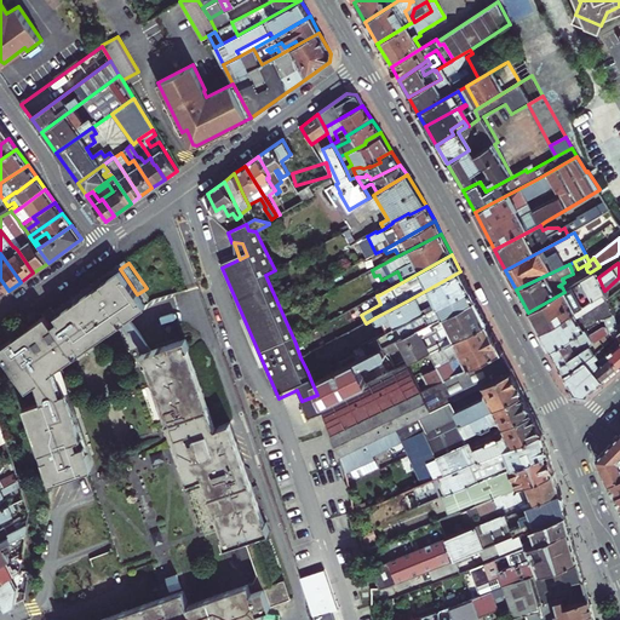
[(58,320),(55,315),(120,269),(116,265),(52,310),(50,306),(41,313),(44,316),(45,315),(52,325),(58,320)]
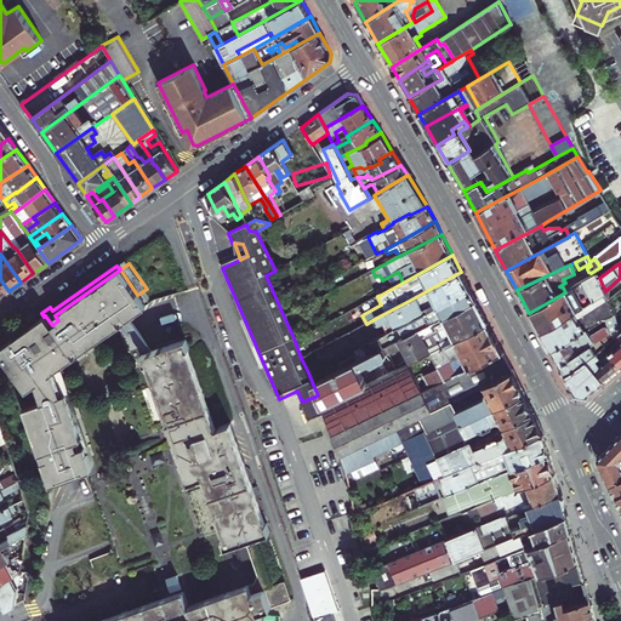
[(66,393),(61,394),(53,372),(75,357),(72,352),(118,318),(124,314),(142,301),(137,295),(120,269),(55,315),(58,320),(52,325),(45,315),(44,317),(0,346),(0,353),(27,391),(35,385),(41,402),(24,408),(51,484),(84,472),(92,469),(85,446),(79,449),(77,442),(83,439),(66,393)]
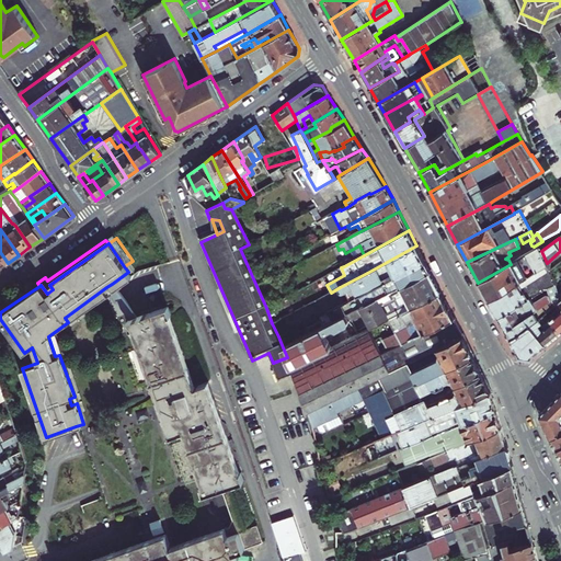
[(367,273),(340,287),(343,294),(352,289),(355,297),(425,262),(416,245),(367,273)]
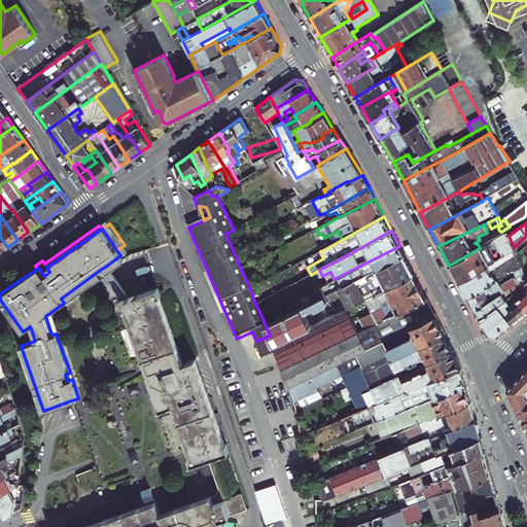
[(449,266),(458,283),(488,266),(499,258),(514,248),(514,247),(508,236),(506,232),(495,239),(481,247),(480,248),(449,266)]
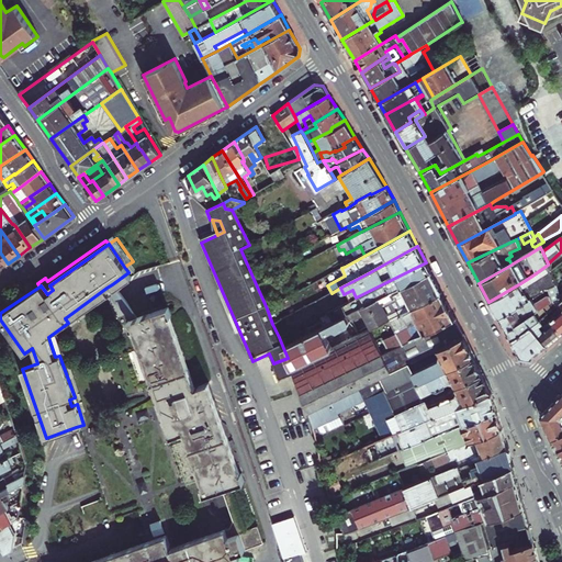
[(356,298),(336,307),(341,318),(345,316),(349,314),(431,272),(426,262),(356,298)]
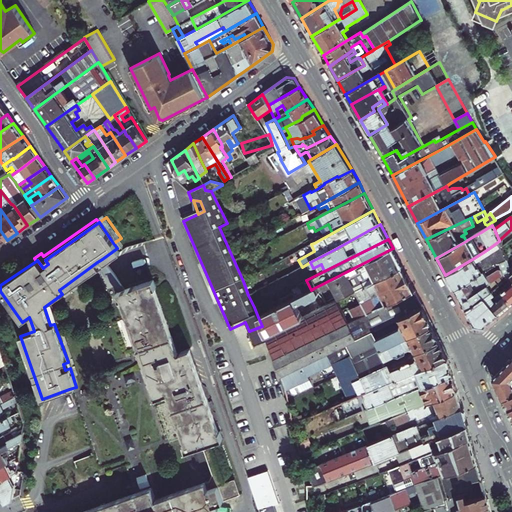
[(102,259),(107,265),(112,261),(110,259),(120,252),(117,248),(102,259)]
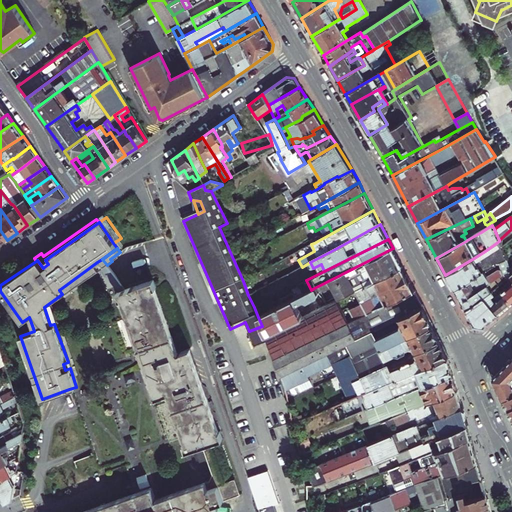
[(393,248),(318,286),(321,293),(332,287),(332,289),(335,295),(337,296),(339,300),(340,299),(354,292),(403,268),(393,248)]
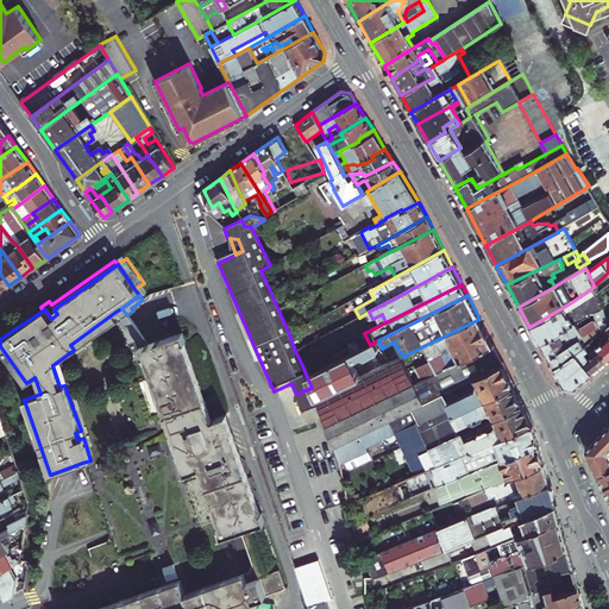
[(529,327),(540,345),(576,324),(577,322),(578,322),(590,315),(591,312),(595,313),(602,308),(597,297),(576,309),(575,316),(571,319),(564,307),(529,327)]
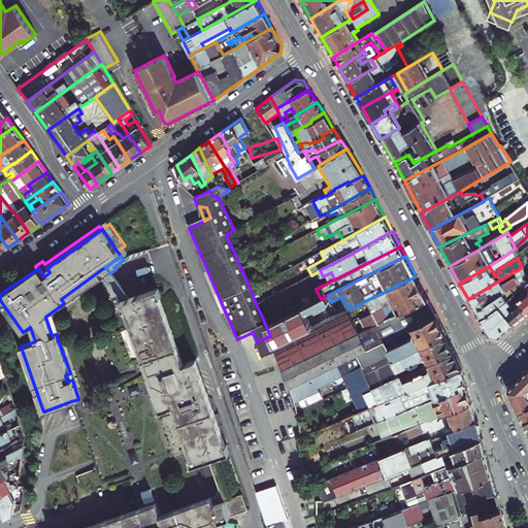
[(105,267),(100,270),(105,276),(123,301),(129,299),(110,273),(105,267)]
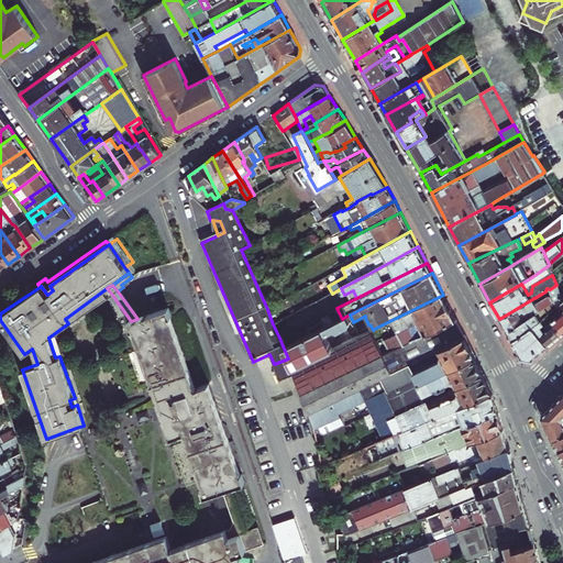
[(507,332),(542,309),(553,301),(561,297),(556,285),(550,289),(547,288),(545,291),(549,293),(548,297),(547,297),(534,304),(532,299),(499,319),(507,332)]
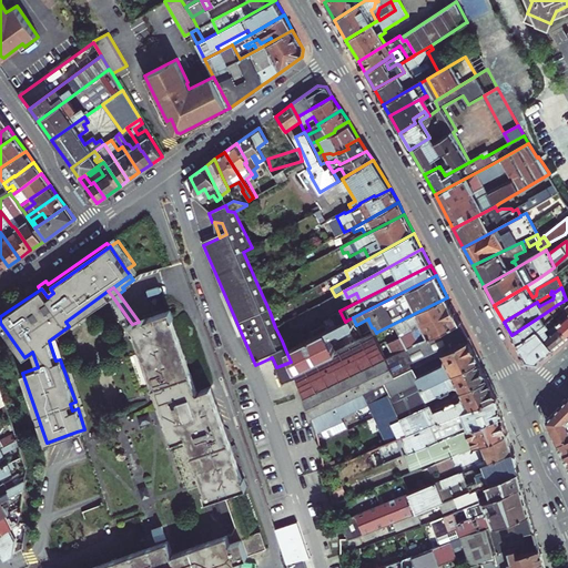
[(69,326),(49,341),(56,361),(60,359),(75,402),(70,404),(72,411),(78,408),(84,429),(77,432),(79,436),(89,433),(57,338),(113,297),(108,291),(66,322),(69,326)]
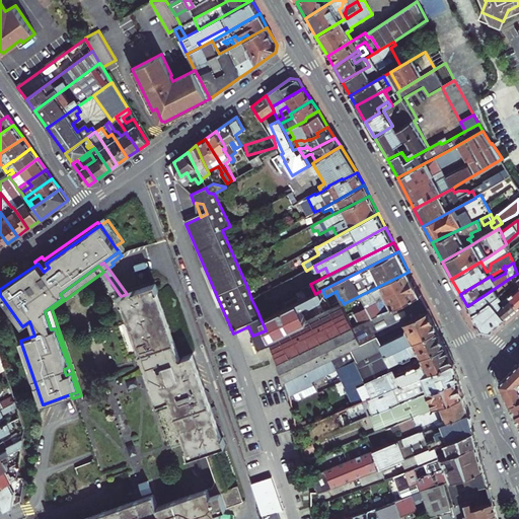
[(409,272),(359,296),(364,305),(413,281),(409,272)]
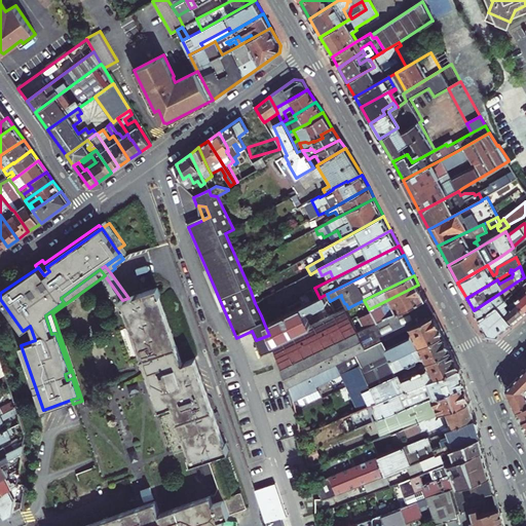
[(525,282),(525,283),(524,277),(517,282),(520,287),(525,284),(525,285),(525,282)]
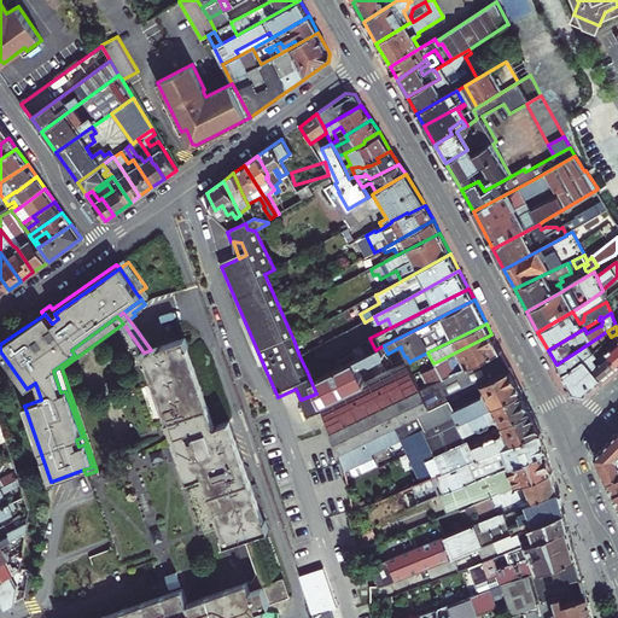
[(617,334),(617,333),(611,337),(613,339),(613,340),(616,345),(612,348),(611,347),(610,348),(608,345),(605,349),(607,351),(617,366),(617,365),(617,334)]
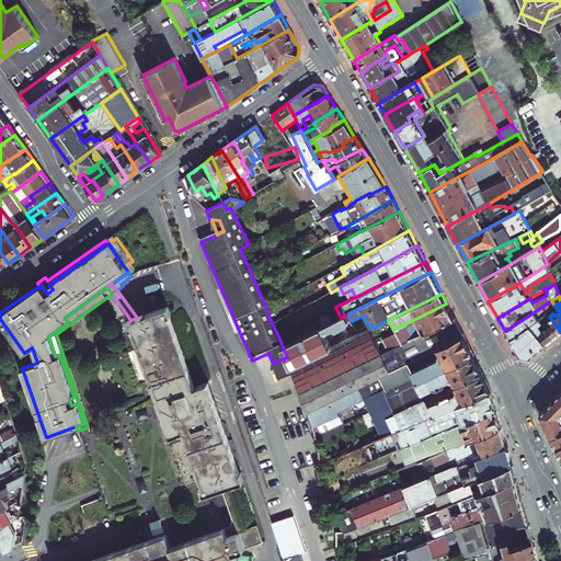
[(386,347),(388,352),(405,343),(455,319),(453,317),(446,304),(393,330),(395,333),(382,340),(386,347)]
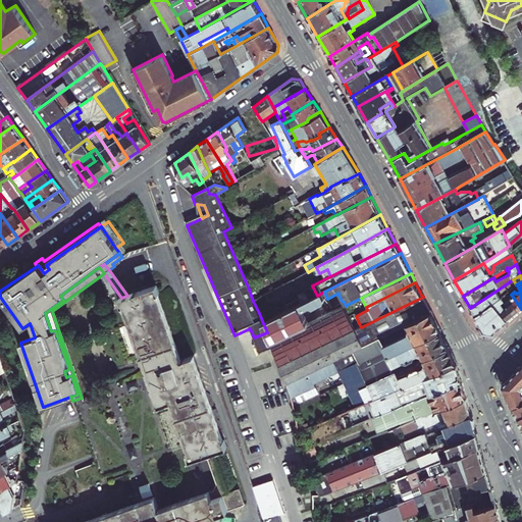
[(224,439),(201,372),(188,376),(181,360),(158,294),(160,294),(157,285),(127,296),(121,298),(119,299),(122,307),(124,306),(160,407),(172,402),(191,453),(189,453),(192,461),(208,455),(218,483),(215,490),(160,510),(156,498),(84,521),(219,521),(218,515),(245,506),(240,490),(228,493),(214,453),(229,448),(226,439),(224,439)]
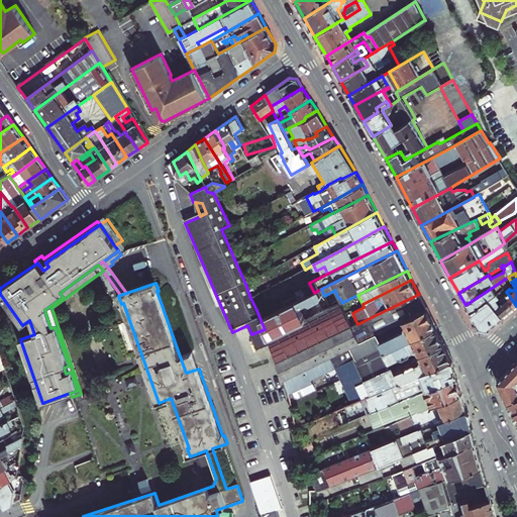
[(466,305),(470,313),(502,291),(505,288),(503,286),(501,288),(498,284),(466,305)]
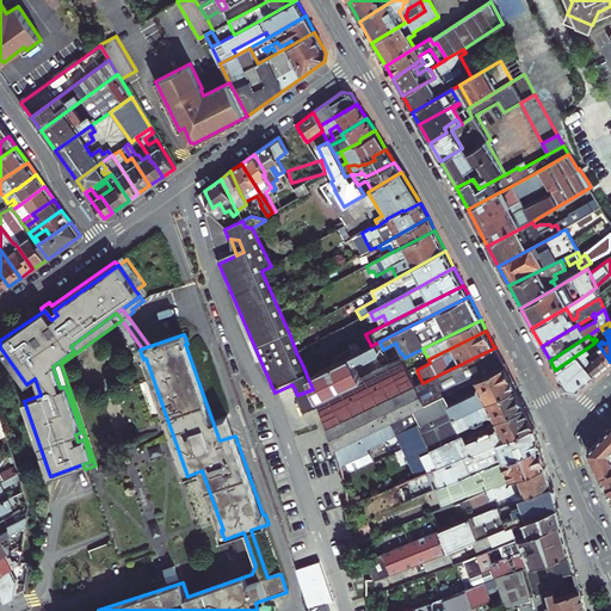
[(378,355),(380,352),(375,344),(371,346),(313,376),(308,378),(313,389),(316,400),(360,378),(353,364),(363,359),(366,360),(378,355)]
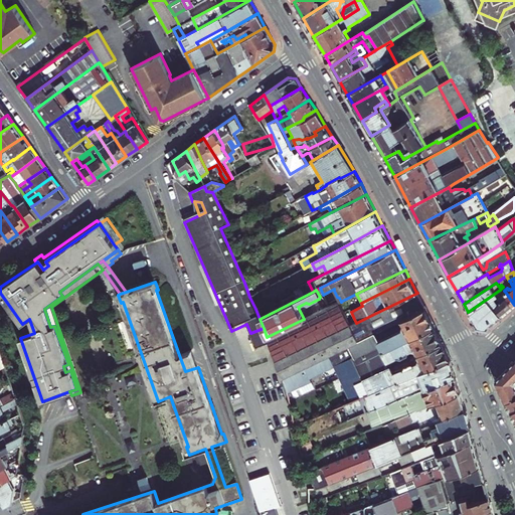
[(499,298),(503,295),(500,290),(468,312),(477,326),(488,328),(502,316),(494,307),(501,301),(499,298)]
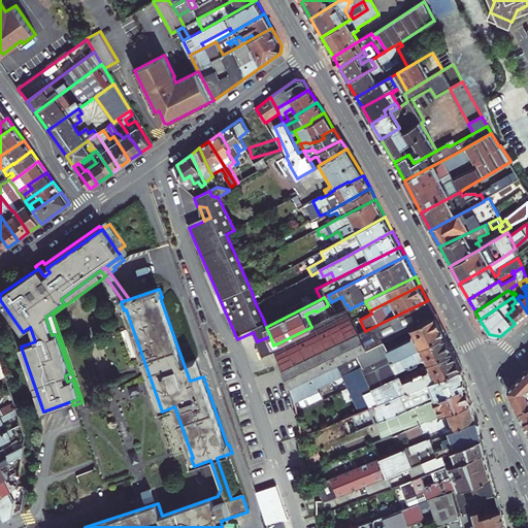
[(271,312),(265,299),(256,304),(262,317),(266,315),(271,312)]
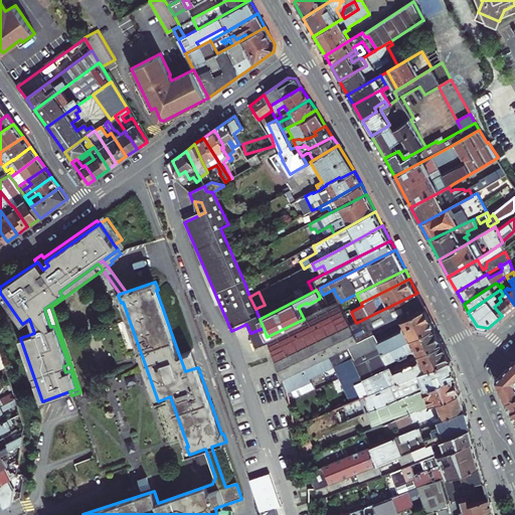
[(417,293),(372,315),(380,331),(425,310),(417,293)]
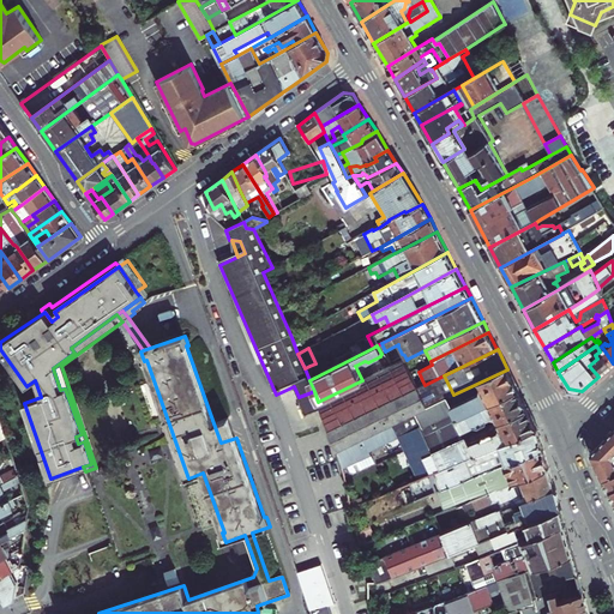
[(613,363),(603,349),(600,351),(595,355),(597,359),(589,366),(599,377),(613,363)]
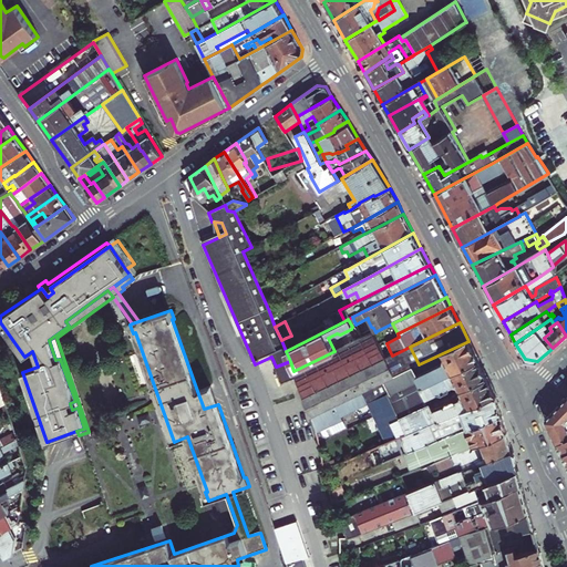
[(342,401),(382,382),(419,364),(410,347),(392,356),(385,359),(383,354),(375,339),(373,333),(334,351),(294,371),(297,380),(311,415),(342,401)]
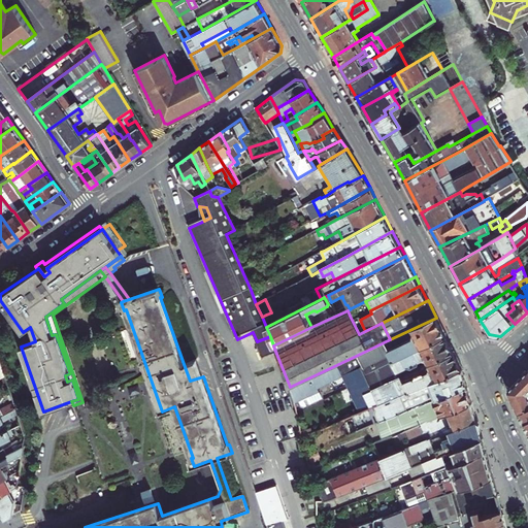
[(270,325),(266,315),(262,317),(266,327),(270,325)]
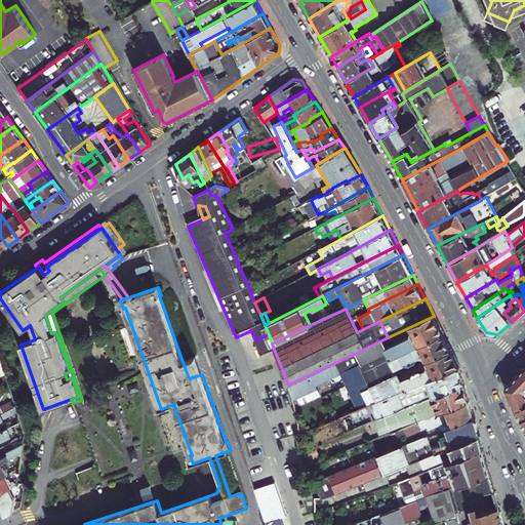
[(388,337),(354,354),(362,373),(443,333),(434,316),(388,337)]
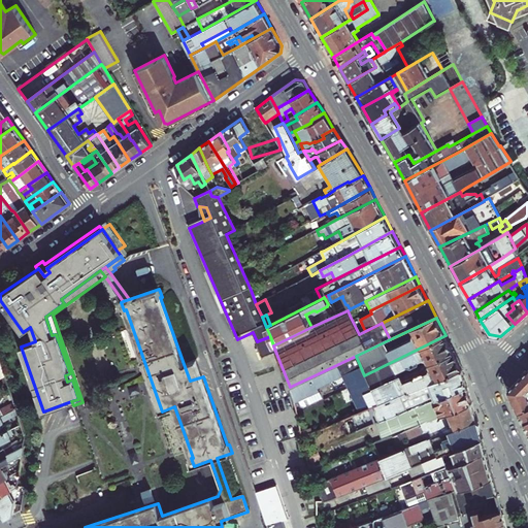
[(454,352),(446,335),(364,375),(371,390),(400,376),(421,367),(419,363),(420,361),(419,360),(425,357),(428,363),(454,352)]
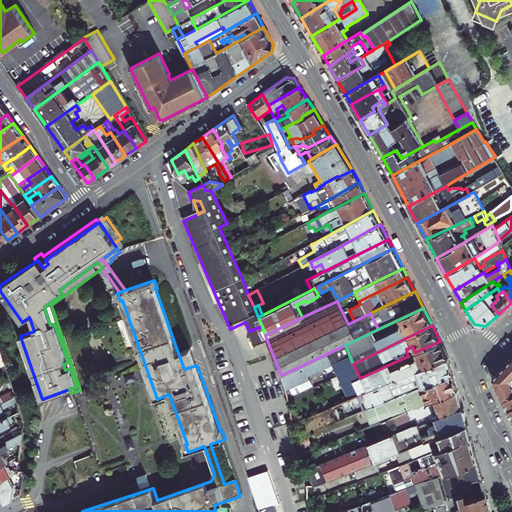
[(268,343),(265,335),(262,326),(249,331),(256,348),(268,343)]
